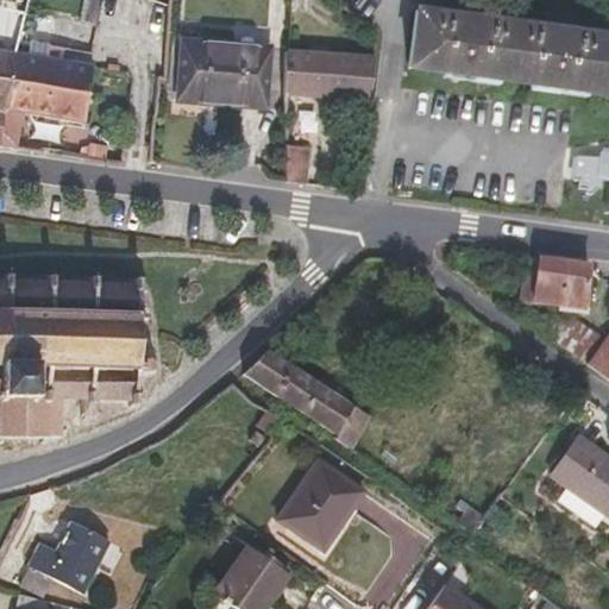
[(608,37),(418,12),(409,68),(608,93),(608,37)]
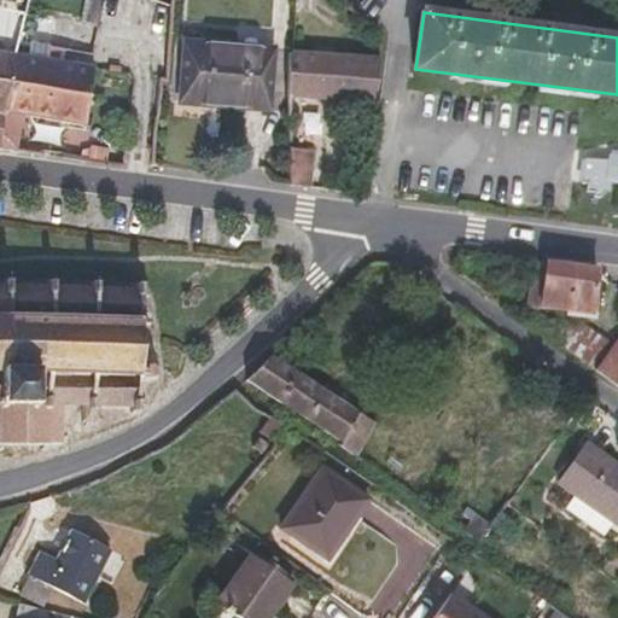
[(269,110),(274,48),(184,41),(179,104),(269,110)]
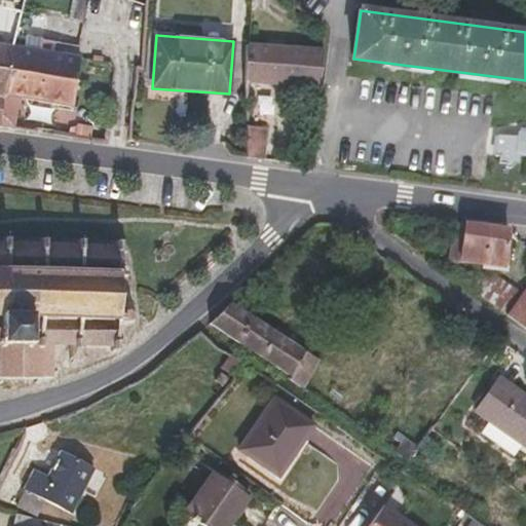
[(12,45),(0,43),(0,120),(13,47),(12,47),(12,45)]
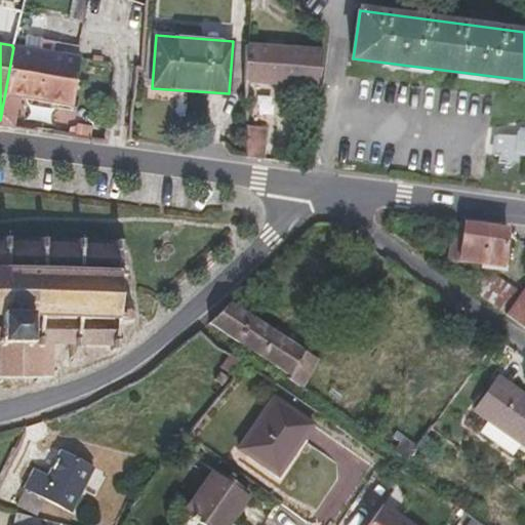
[(317,88),(322,49),(247,44),(247,81),(317,88)]
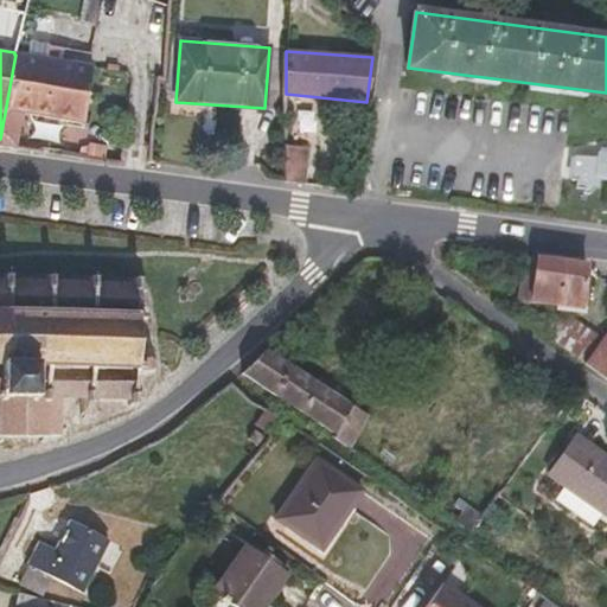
[(83,123),(93,66),(14,52),(14,55),(16,55),(0,139),(0,145),(17,148),(24,114),(83,123)]
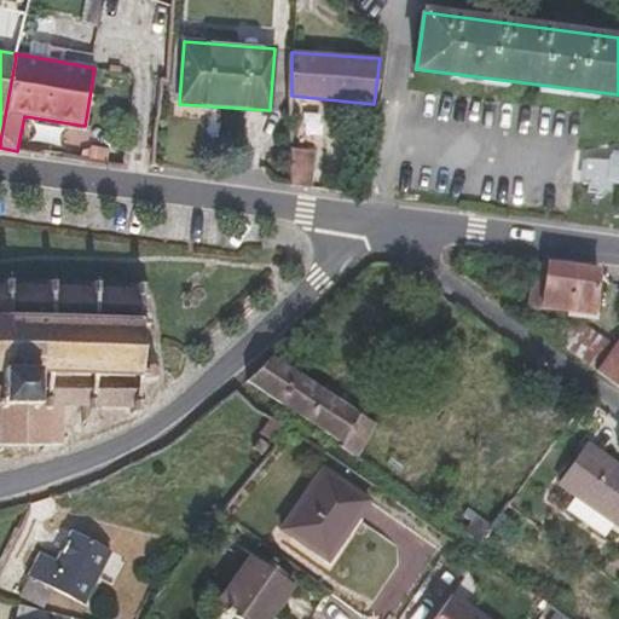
[(293,150),(293,185),(316,189),(316,150),(293,150)]
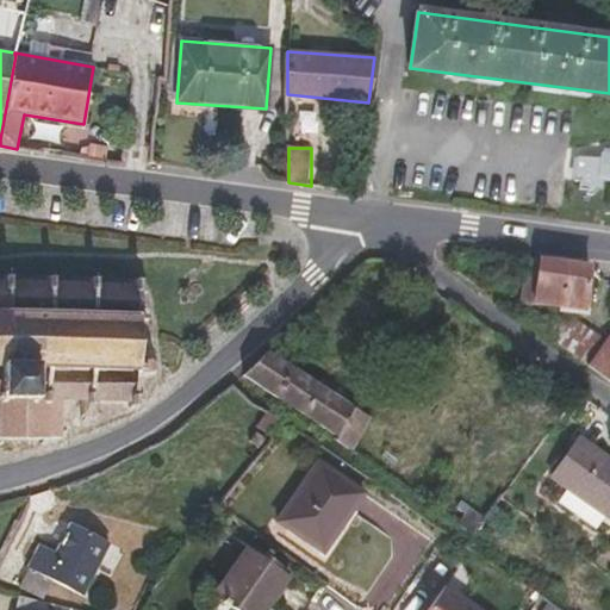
[(609,176),(609,153),(601,151),(601,157),(577,156),(576,180),(582,180),(580,188),(589,190),(589,194),(595,194),(599,190),(599,175),(609,176)]
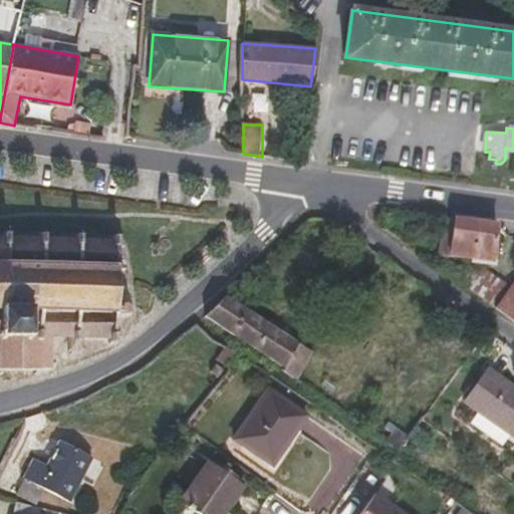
[(492,260),(497,224),(444,217),(438,253),(492,260)]
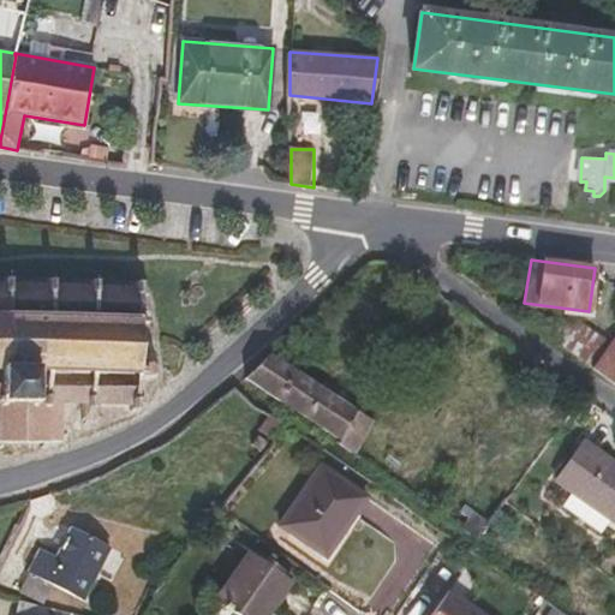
[(138,318),(139,296),(145,296),(145,290),(139,288),(139,282),(133,282),(133,288),(95,287),(96,281),(89,281),(89,287),(52,286),(52,280),(46,280),(45,286),(10,285),(10,279),(3,279),(3,285),(0,285),(0,440),(40,441),(40,446),(45,446),(45,441),(60,441),(60,401),(81,401),(81,419),(83,419),(83,423),(93,423),(93,419),(95,419),(96,401),(130,402),(129,410),(136,410),(136,402),(143,402),(143,396),(136,395),(137,377),(154,377),(154,375),(156,375),(157,365),(154,365),(154,363),(137,362),(138,338),(138,324),(145,326),(145,320),(138,318)]
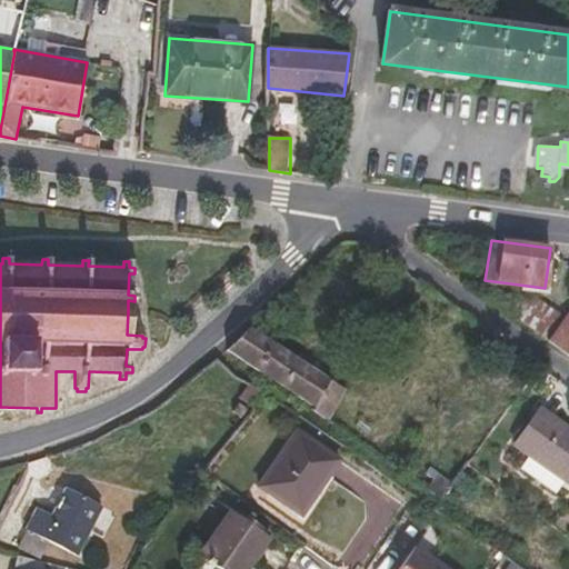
[(563,318),(532,297),(525,308),(491,283),(483,295),(548,340),(563,318)]
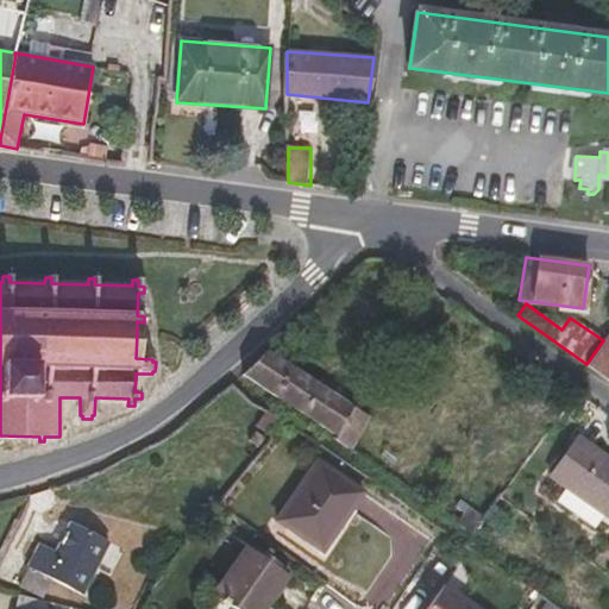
[(608,334),(608,333),(603,340),(586,364),(608,381),(608,334)]
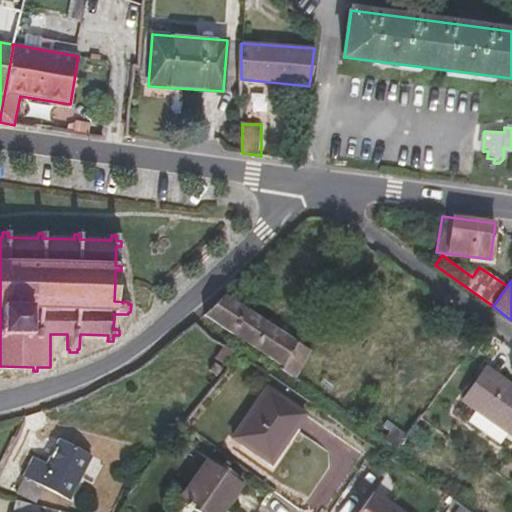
[(310,349),(225,294),(204,315),(283,367),(281,370),(293,378),(310,349)]
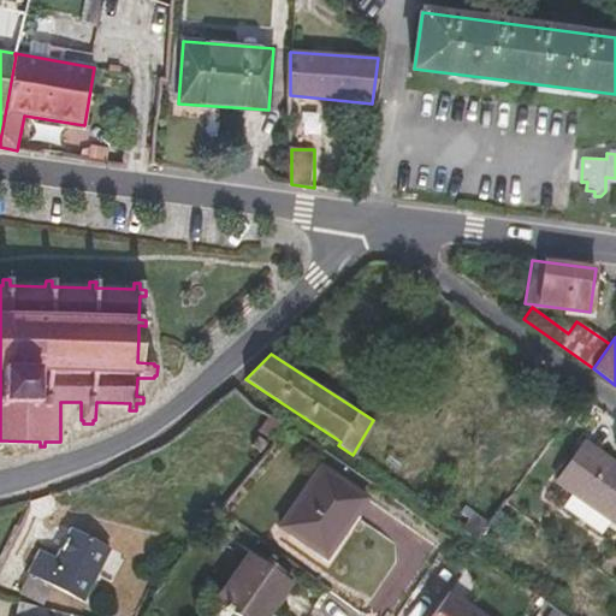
[(615,523),(615,465),(584,442),(555,481),(573,495),(611,520),(615,523)]
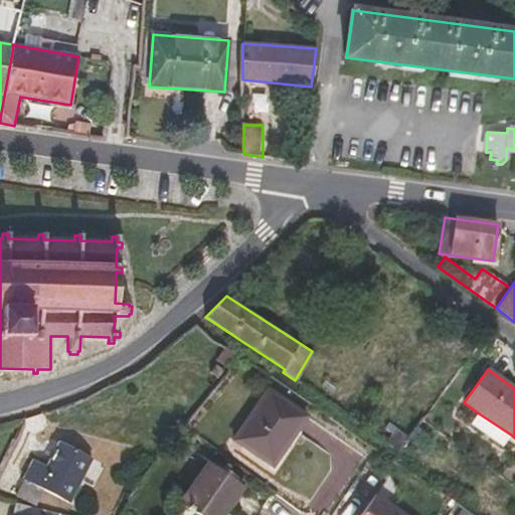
[(305,416),(268,390),(233,440),(272,465),(305,416)]
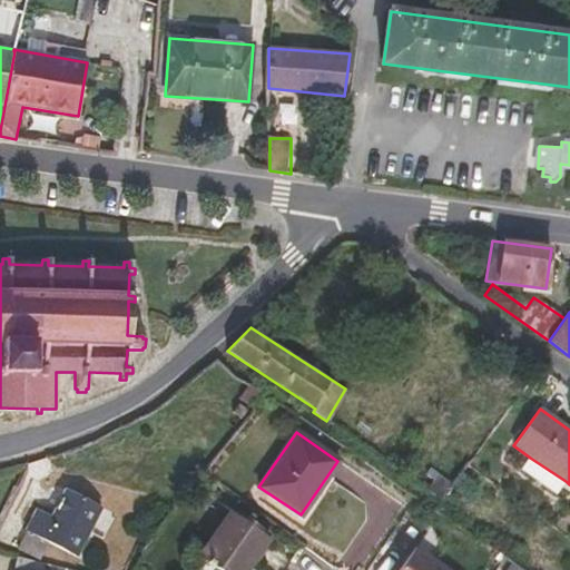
[(566,481),(530,458),(520,470),(556,495),(566,481)]
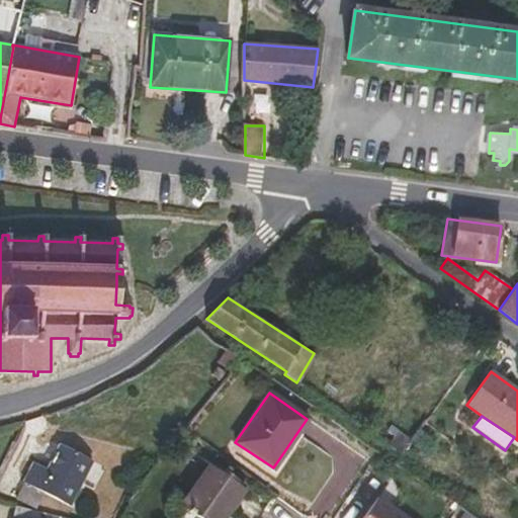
[(70,506),(93,460),(60,443),(47,468),(33,461),(14,499),(35,509),(44,493),(70,506)]
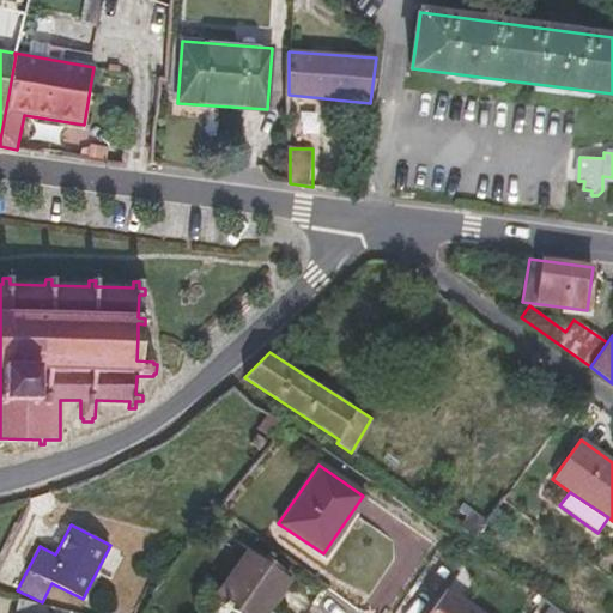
[(237,612),(263,612),(290,578),(249,548),(214,596),(237,612)]
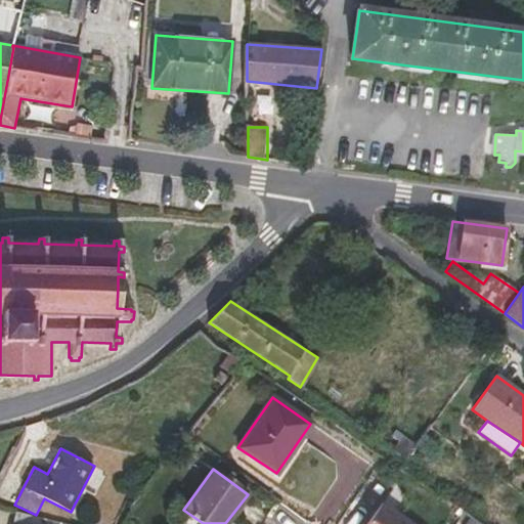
[(411,523),(381,501),(365,523),(411,523)]
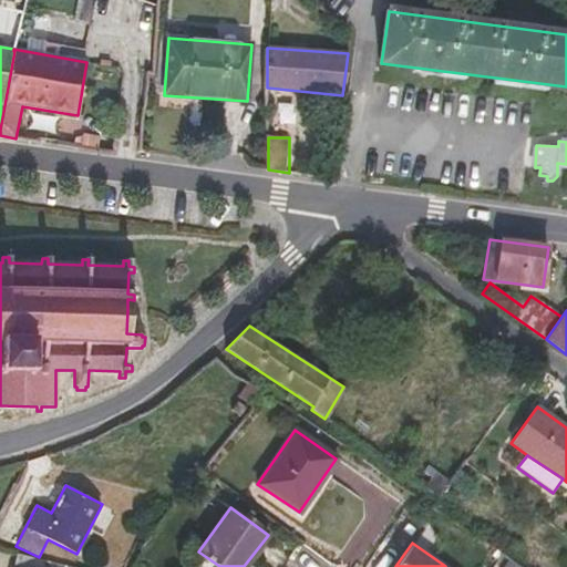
[(71,566),(72,566),(17,554),(12,566),(71,566)]
